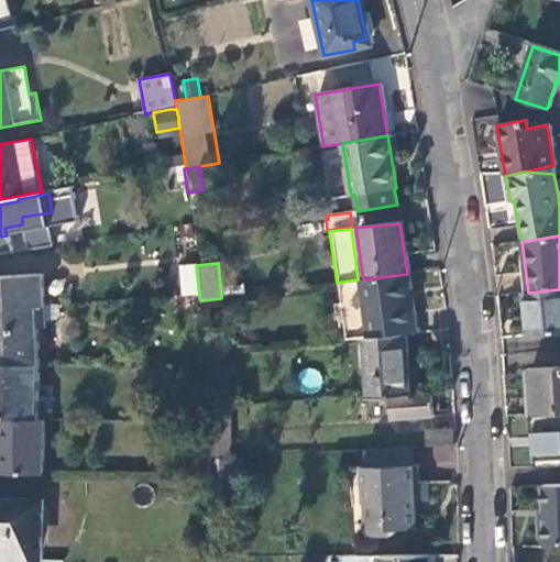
[(182,297),(199,296),(196,266),(180,267),(182,297)]
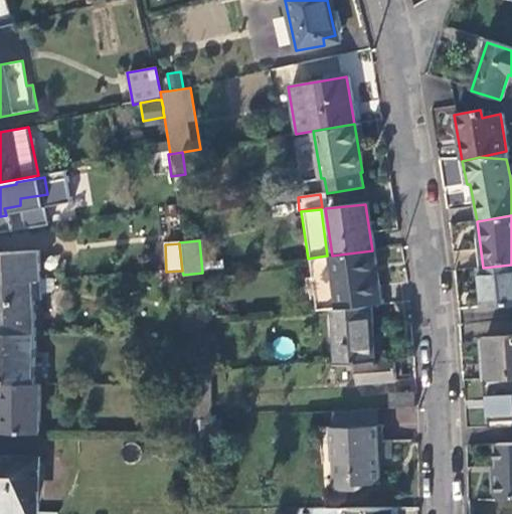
[(0,283),(38,280),(36,250),(0,252),(0,283)]
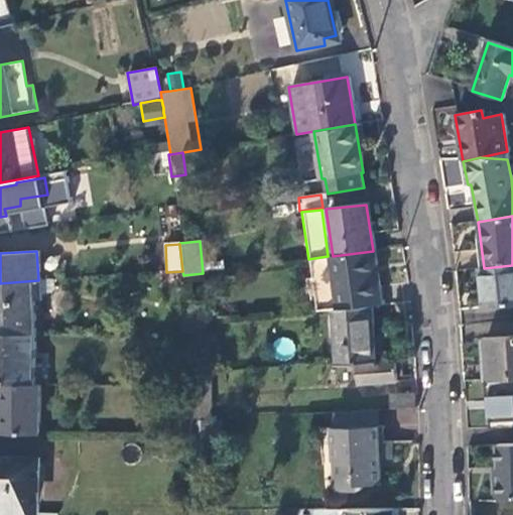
[(333,256),(328,256),(335,309),(371,306),(380,305),(373,251),(333,256)]
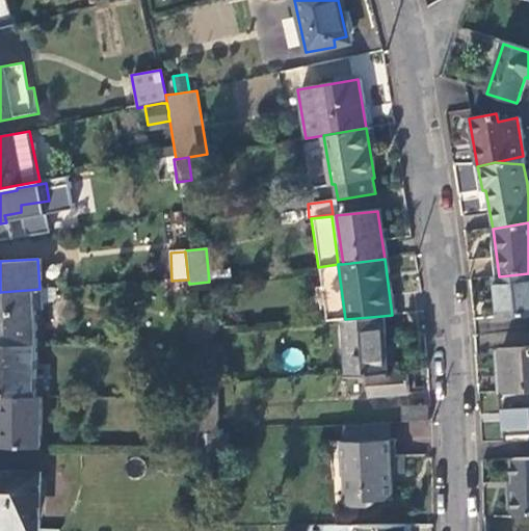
[(64,265),(67,286),(77,285),(76,265),(64,265)]
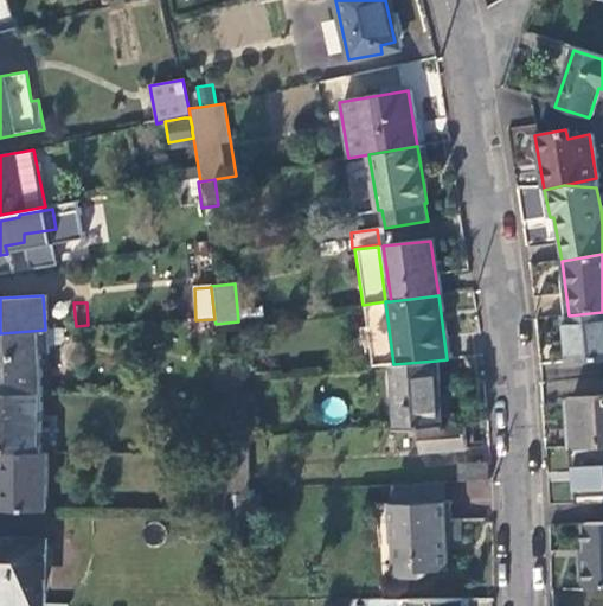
[(602,312),(569,316),(562,317),(568,363),(602,358),(602,312)]
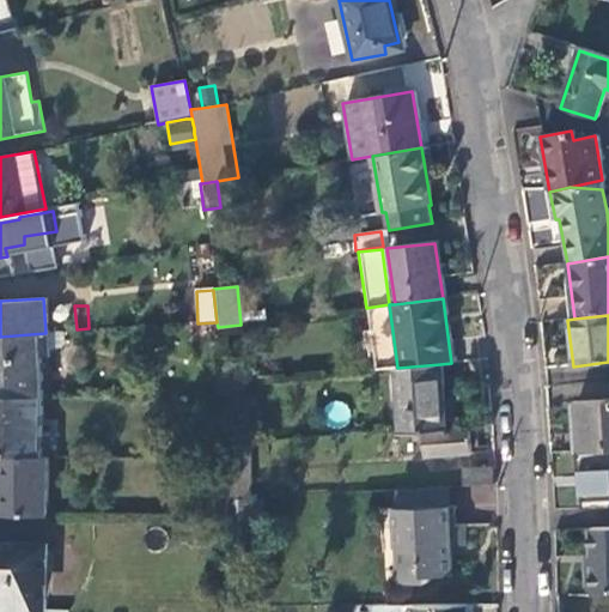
[(0,395),(41,397),(38,358),(47,357),(46,333),(0,337),(0,395)]
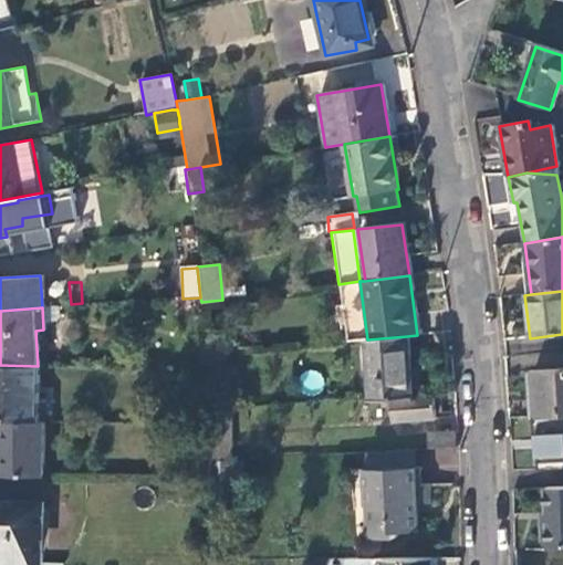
[(367,339),(363,339),(367,398),(412,396),(407,336),(367,339)]
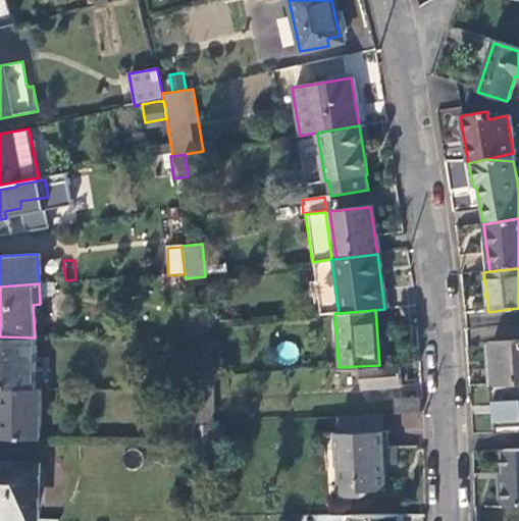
[(35,337),(0,336),(0,388),(34,389),(35,337)]
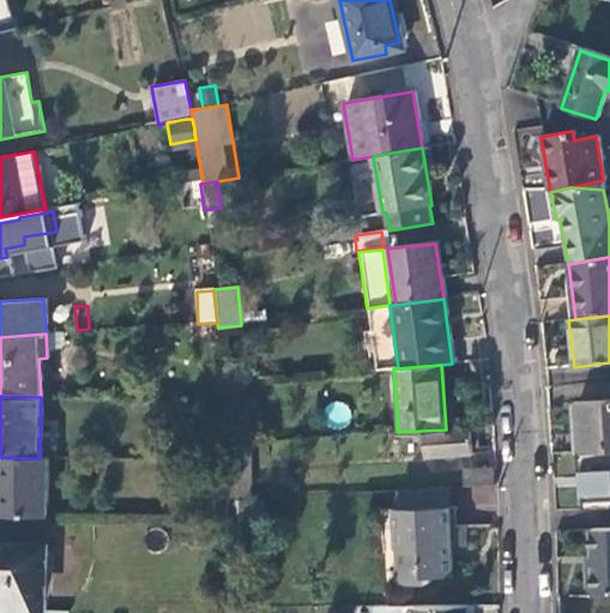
[(327,402),(322,421),(342,426),(348,407),(327,402)]
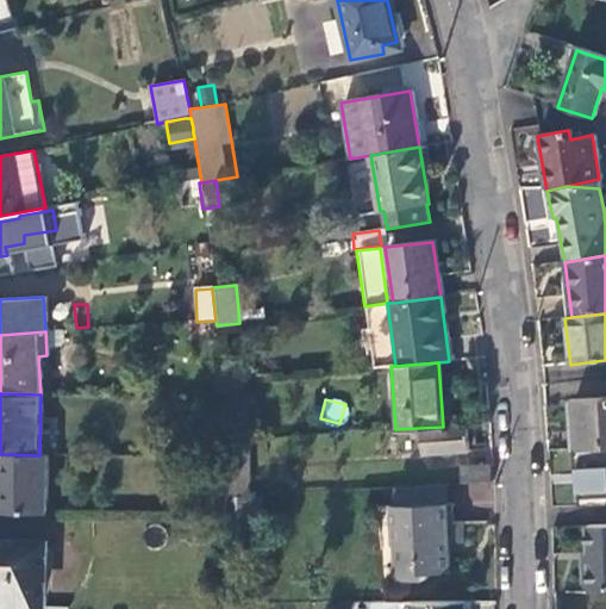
[(605,399),(572,403),(575,449),(605,447),(605,399)]
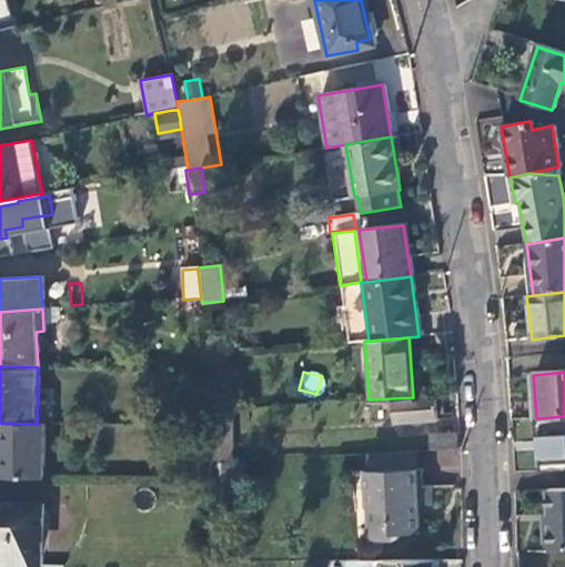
[(432,398),(391,401),(392,423),(432,422),(432,398)]
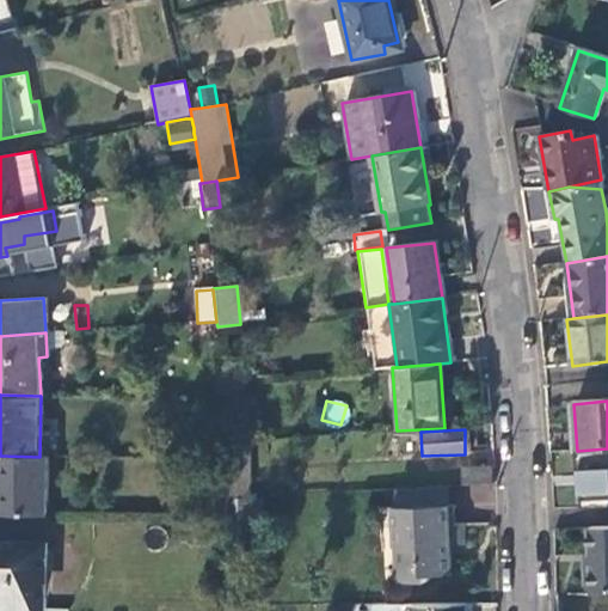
[(607,448),(577,451),(578,474),(582,474),(582,487),(579,486),(581,508),(607,507),(607,448)]
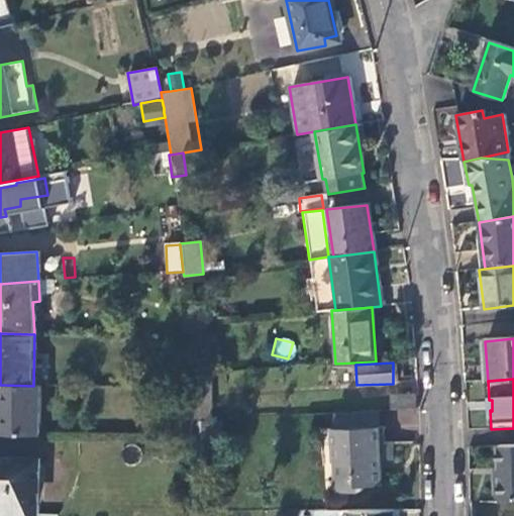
[(33,386),(0,385),(0,434),(37,435),(38,386),(33,386)]
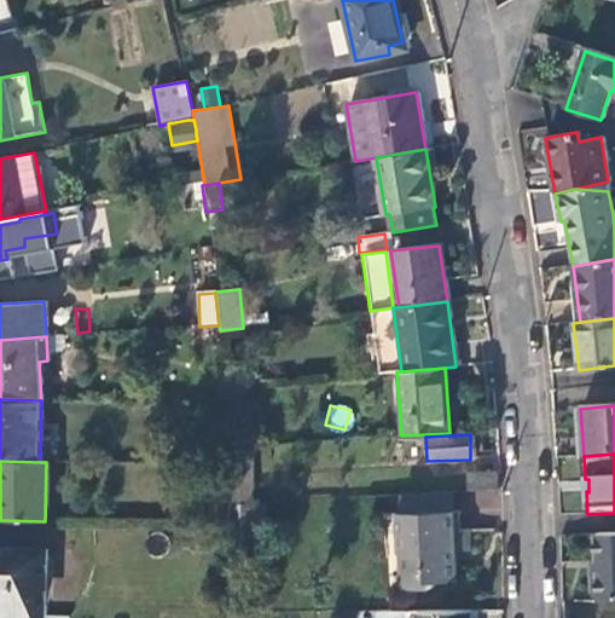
[(465,475),(466,491),(497,490),(495,474),(465,475)]
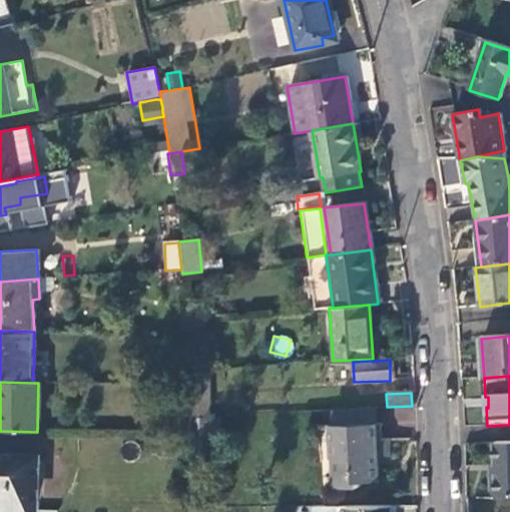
[(374,408),(331,410),(331,427),(375,426),(374,408)]
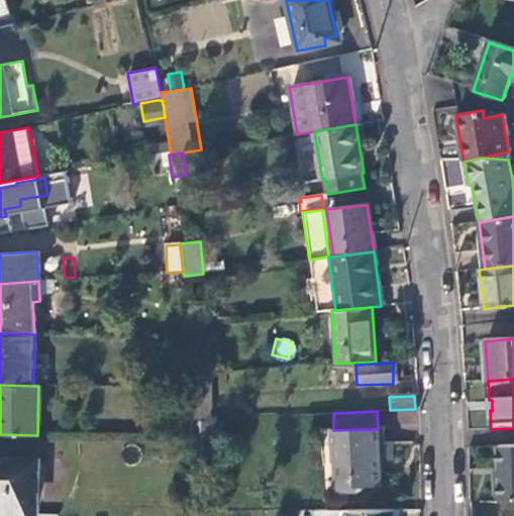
[(360,485),(360,491),(380,490),(379,459),(391,460),(390,446),(378,446),(378,429),(333,430),(335,486),(360,485)]
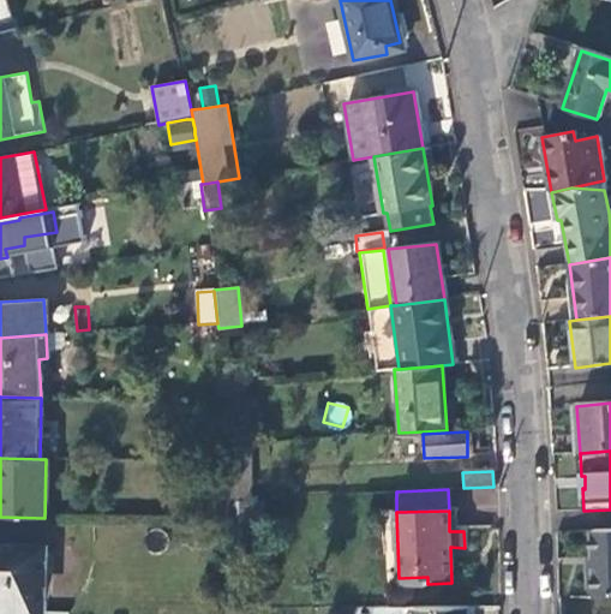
[(591,570),(585,576),(586,591),(592,597),(610,596),(610,529),(588,531),(591,570)]
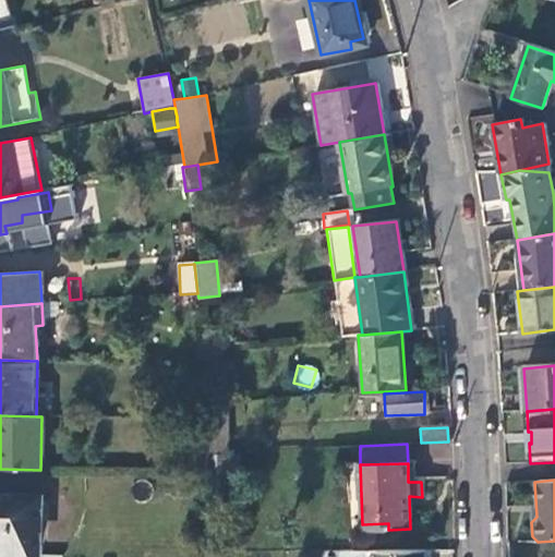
[(0,555),(14,556),(31,556),(34,503),(0,500),(0,555)]
